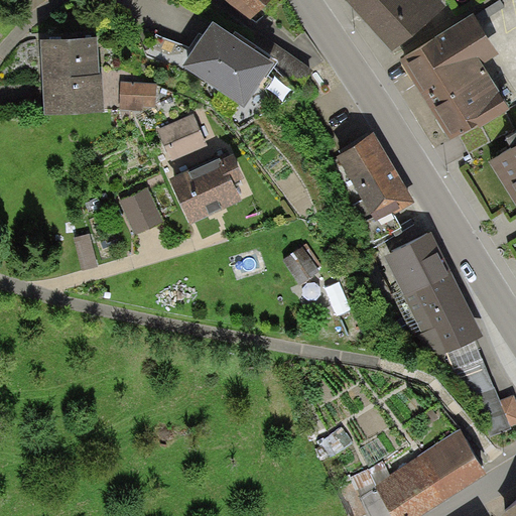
[(225,0),(250,23),(271,0),(225,0)]
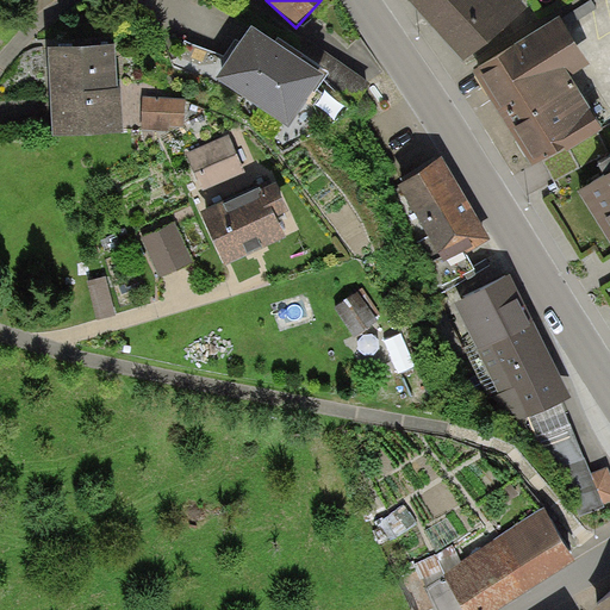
[(406,0),(466,64),(529,7),(521,0),(406,0)]
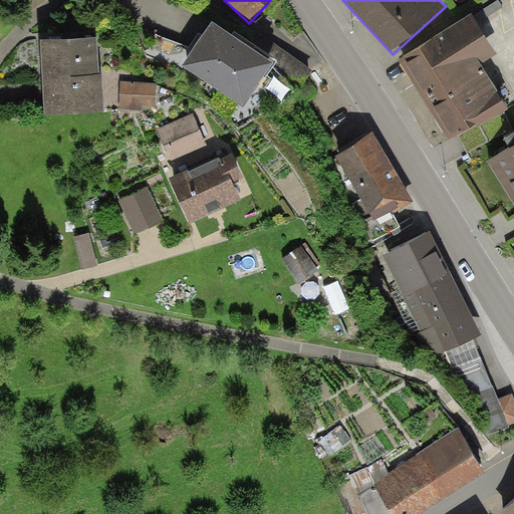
[(496,56),(473,16),(399,60),(448,143),(506,107),(480,65),(496,56)]
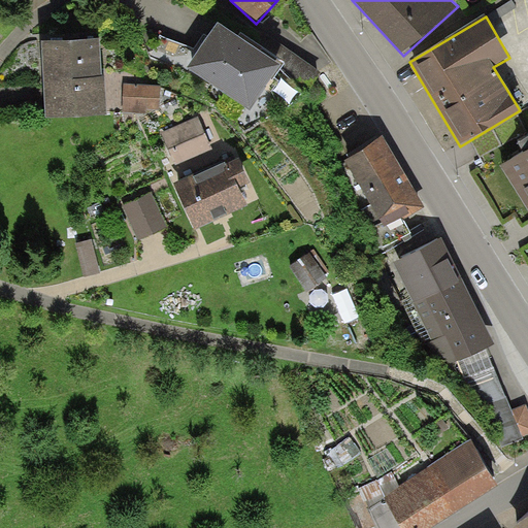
[(188,69),(251,112),(282,67),(219,25),(188,69)]
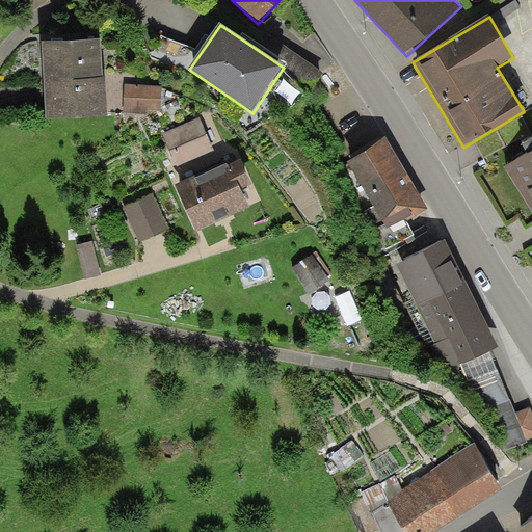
[(101,41),(43,45),(48,121),(108,116),(106,78),(104,78),(101,41)]
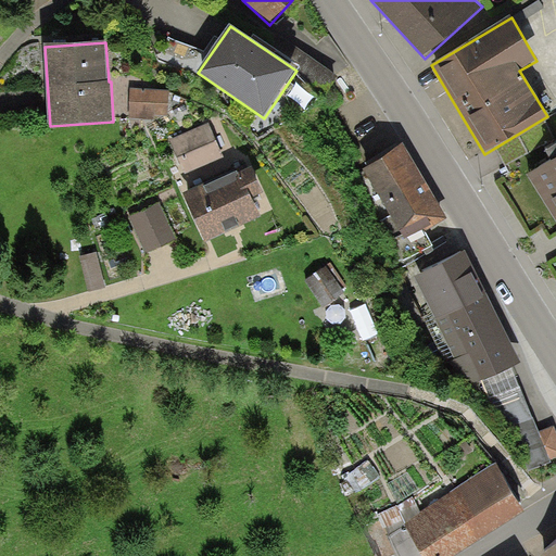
[(169,90),(130,89),(129,118),(168,119),(169,90)]
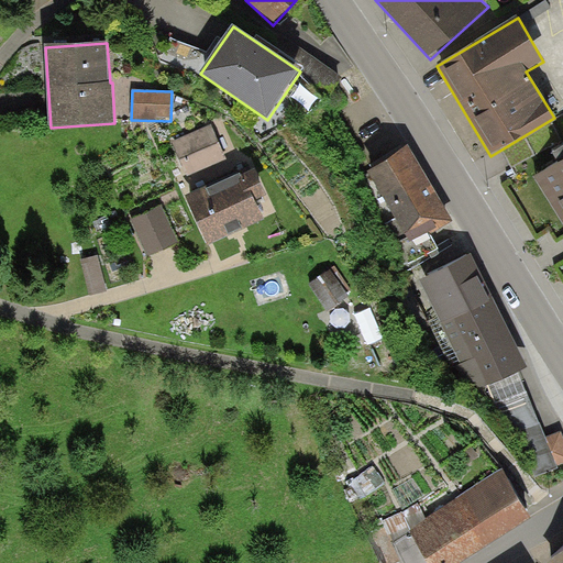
[(212,124),(173,140),(186,175),(225,159),(212,124)]
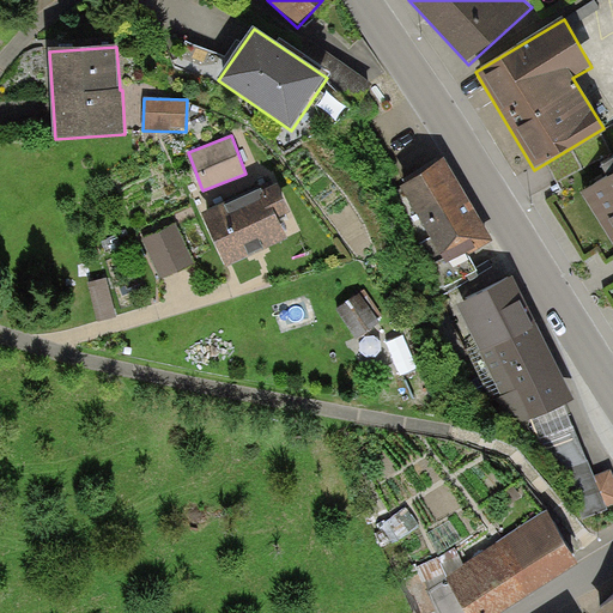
[(447,161),(400,187),(445,267),(492,241),(447,161)]
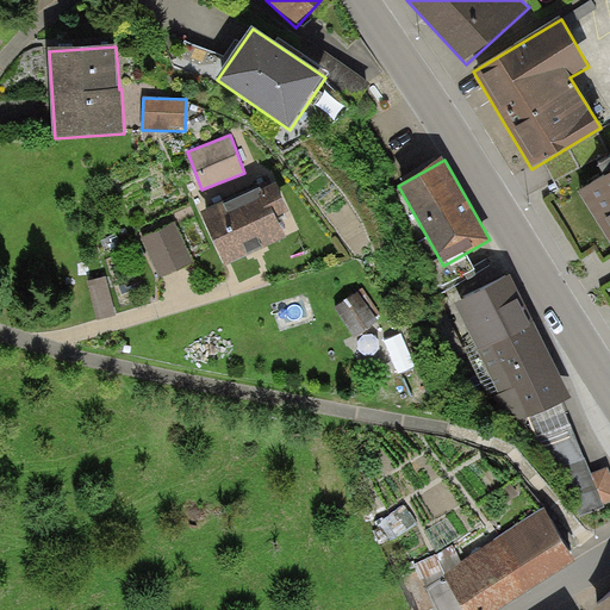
[(609,175),(580,195),(609,243),(609,175)]
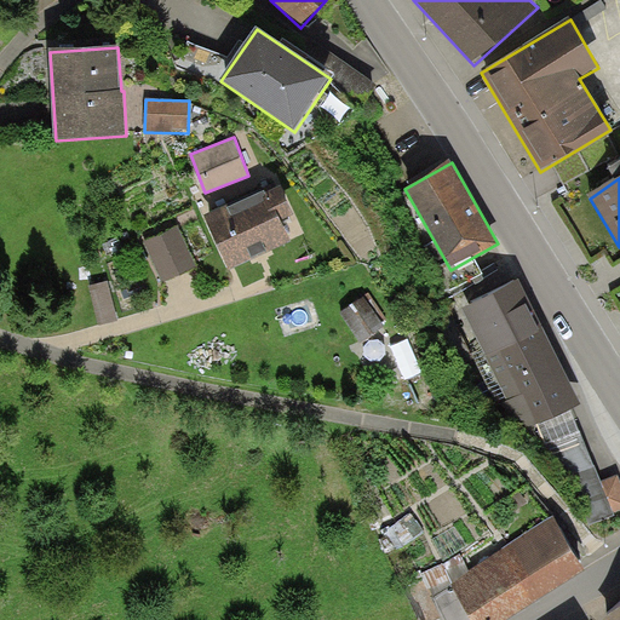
[(264,191),(206,218),(230,270),(291,244),(281,223),(294,217),(281,188),(265,195),(264,191)]
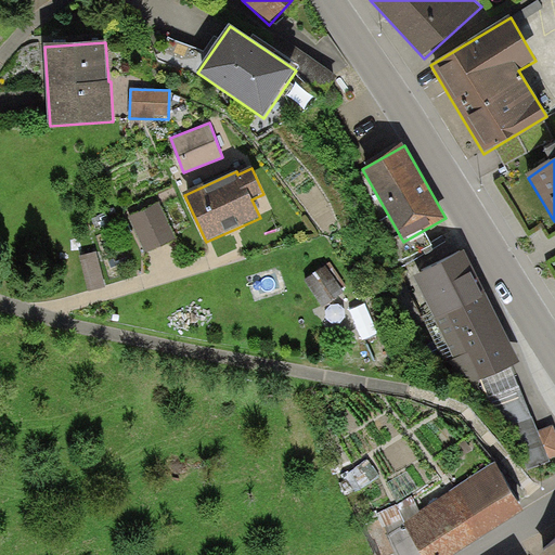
[(129,218),(144,253),(175,240),(159,205),(129,218)]
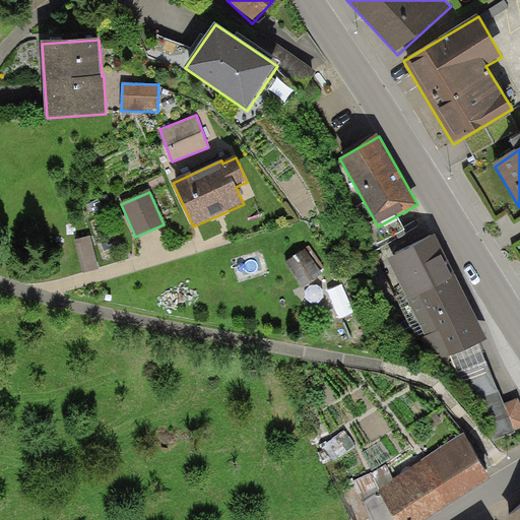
[(91,236),(75,240),(83,273),(100,269),(91,236)]
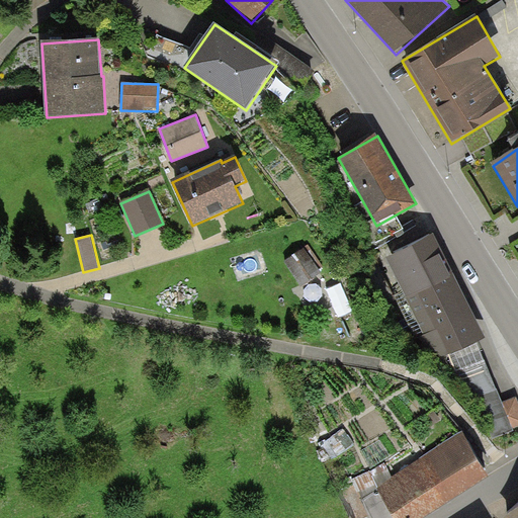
[(407,300),(455,277),(434,235),(386,258),(407,300)]
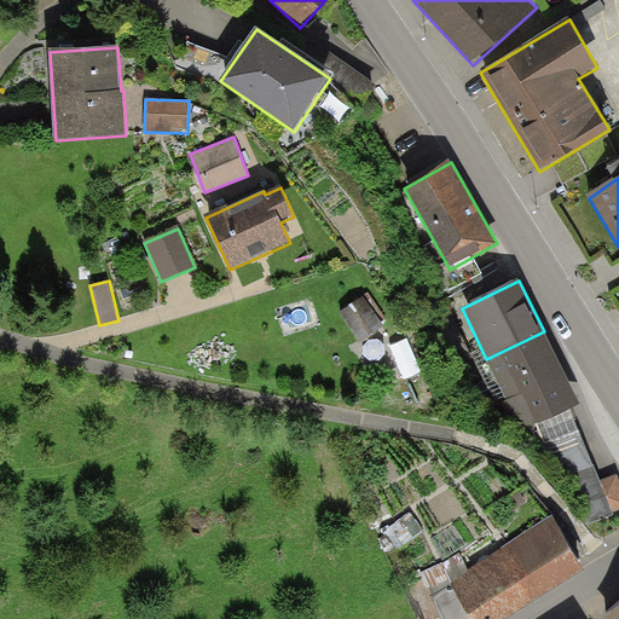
[(386,318),(369,293),(341,312),(360,341),(385,325),(381,322),(386,318)]
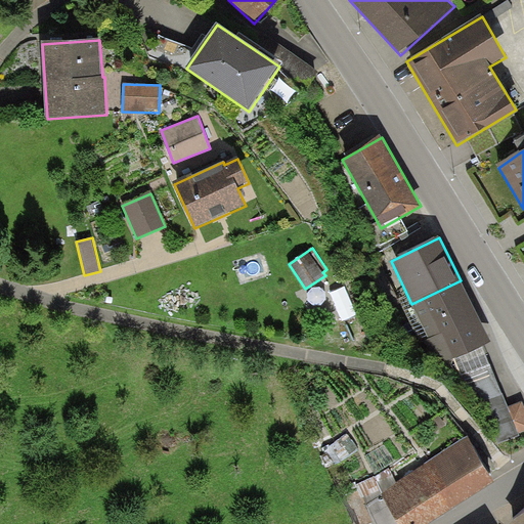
[(461,280),(411,304),(428,340),(426,341),(437,366),(489,342),(461,280)]
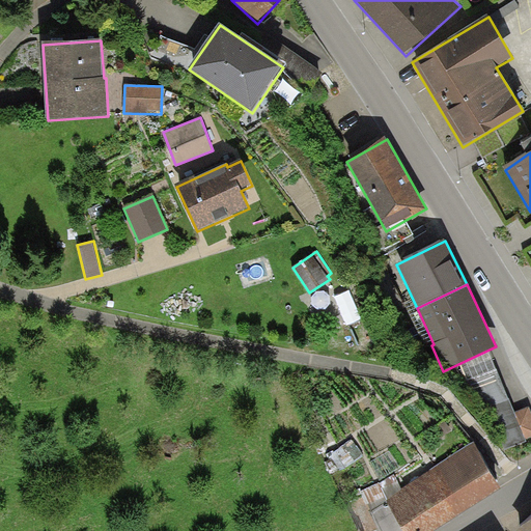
[(488,406),(507,398),(497,369),(469,381),(479,409),(488,406)]
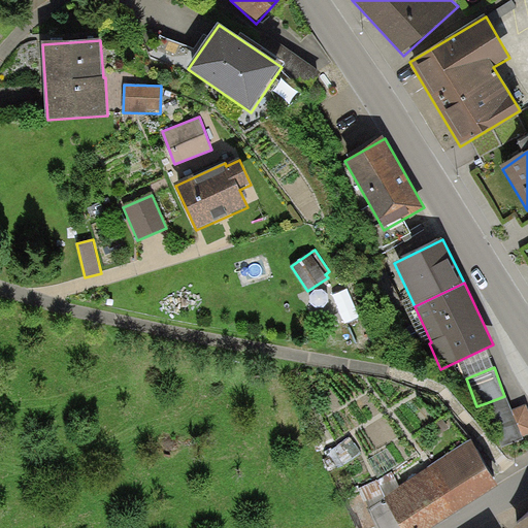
[(504,396),(486,403),(503,448),(524,439),(523,437),(527,434),(527,409),(520,390),(504,396)]
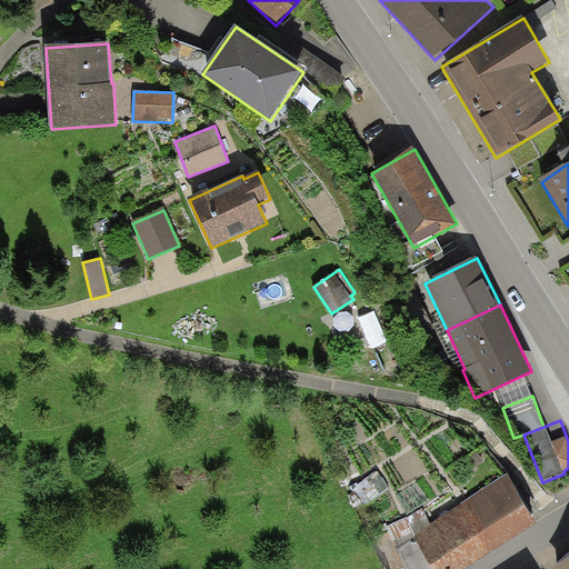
[(446,568),(539,507),(511,466),(415,529),(441,568),(446,568)]
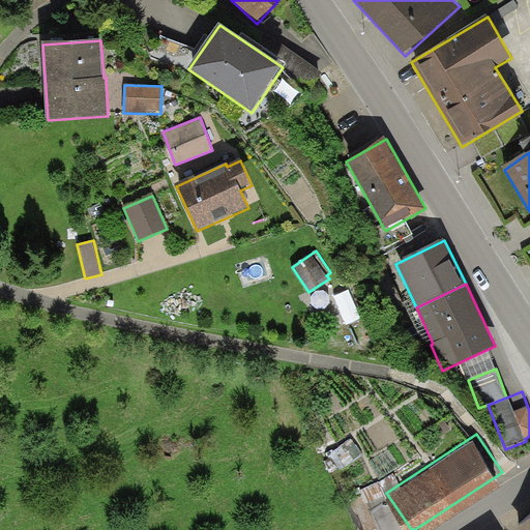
[(529,529),(529,501),(513,517),(526,529),(529,529)]
